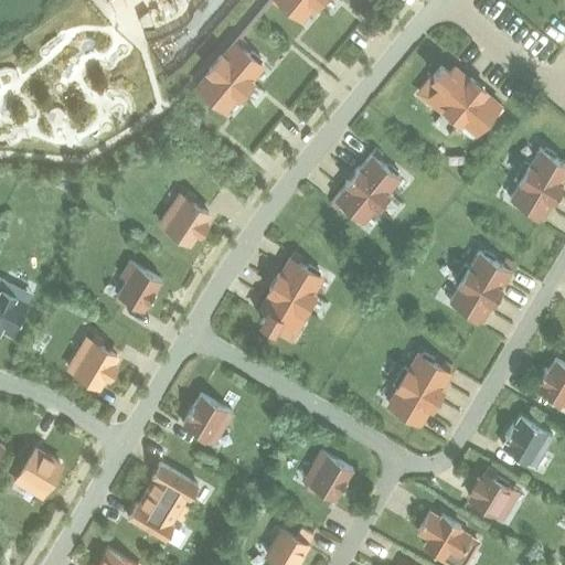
[(272,0),(277,4),(279,0),(281,0),(288,6),(286,8),(296,17),(298,13),(301,16),(313,1),(319,6),(322,0),(272,0)]
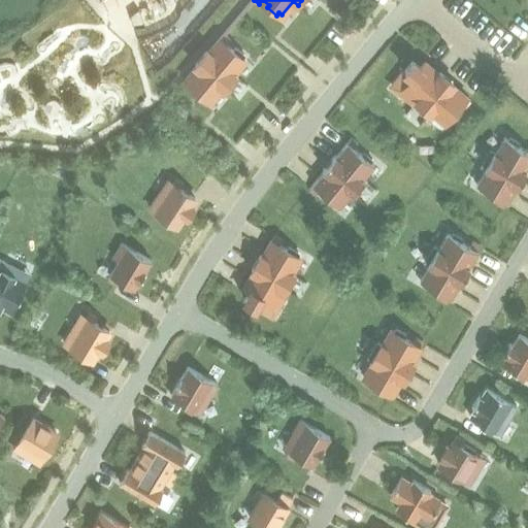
[(225,43),(229,39),(223,34),(219,39),(218,38),(206,52),(205,51),(194,64),(195,65),(184,79),(179,85),(187,90),(190,85),(198,91),(196,94),(204,101),(206,99),(209,101),(221,88),(226,91),(237,77),(232,73),(244,60),(241,58),(243,55),(234,47),(232,50),(225,43)]
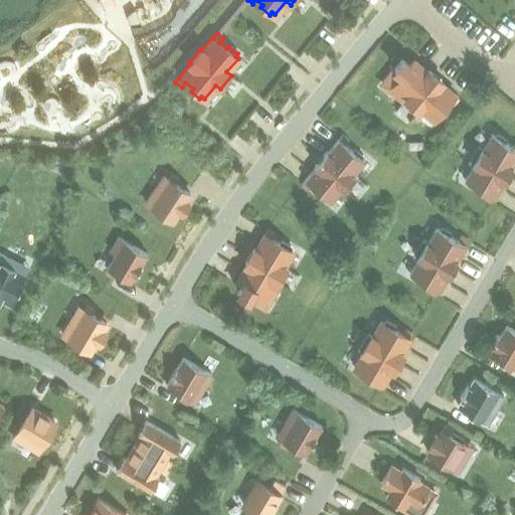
[(408,65),(401,59),(393,68),(401,75),(392,86),(399,92),(396,96),(402,101),(402,102),(414,112),(418,108),(432,119),(434,116),(437,118),(444,109),(442,107),(447,100),(452,104),(457,99),(452,95),(453,94),(440,81),(441,80),(427,70),(426,71),(413,60),(408,65)]
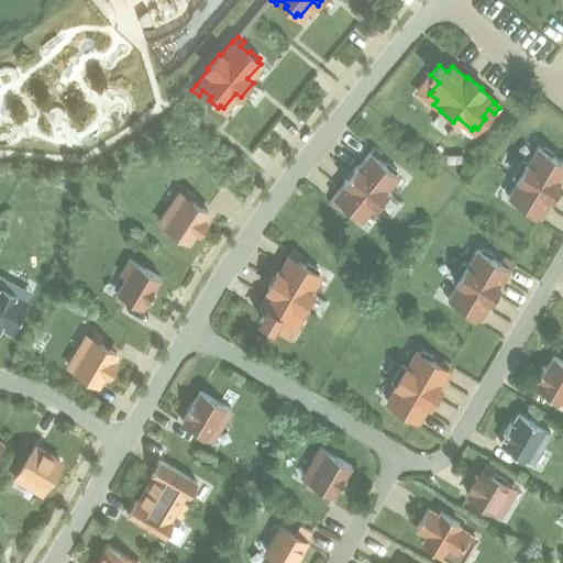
[(356,166),(355,165),(343,180),(344,181),(332,197),(328,202),(334,208),(339,202),(348,209),(345,212),(355,220),(357,218),(361,220),(373,206),(377,209),(390,194),(385,190),(397,175),(394,173),(396,169),(386,162),(385,164),(376,157),(381,153),(373,146),(370,152),(356,166)]
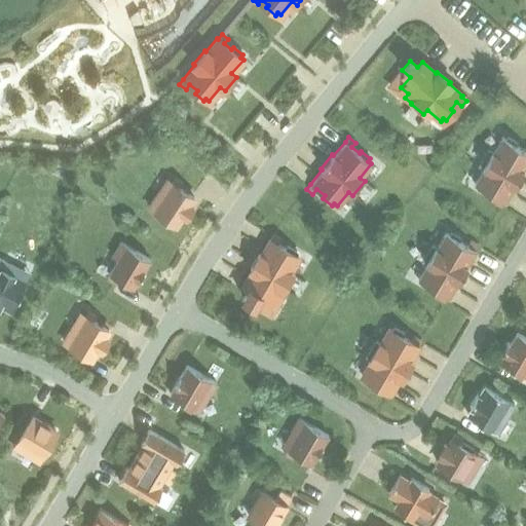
[(478,165),(483,168),(474,184),(477,186),(476,188),(486,194),(487,192),(496,197),(493,202),(500,207),(503,201),(513,186),(514,187),(523,171),(522,170),(525,162),(525,145),(523,150),(515,145),(517,142),(506,137),(504,139),(501,137),(492,152),(487,149),(478,165)]
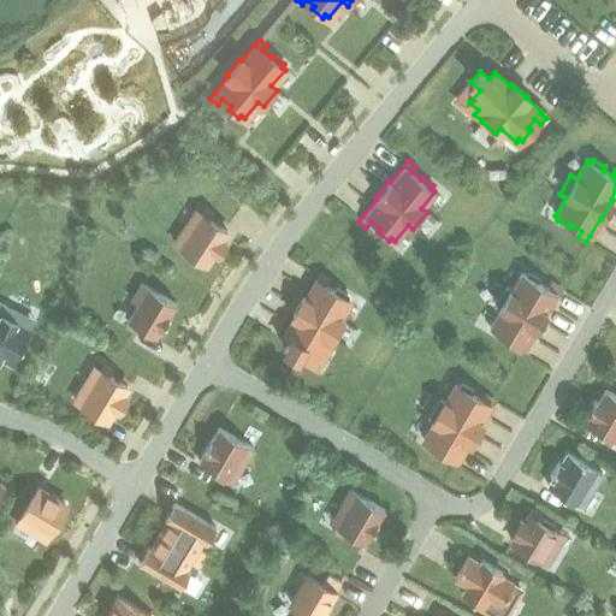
[(183,226),(173,241),(206,262),(213,252),(217,253),(224,242),(221,240),(226,231),(208,219),(211,217),(212,213),(205,208),(200,214),(189,230),(183,226)]
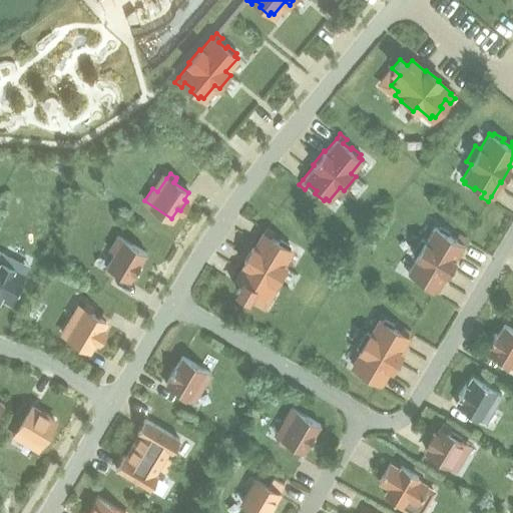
[(428,286),(425,291),(432,295),(436,290),(445,275),(446,276),(455,260),(454,259),(463,243),(462,243),(466,238),(458,234),(455,239),(447,234),(448,232),(439,226),(437,228),(434,226),(425,241),(420,238),(411,254),(416,258),(407,273),(410,275),(409,277),(419,283),(420,281),(428,286)]
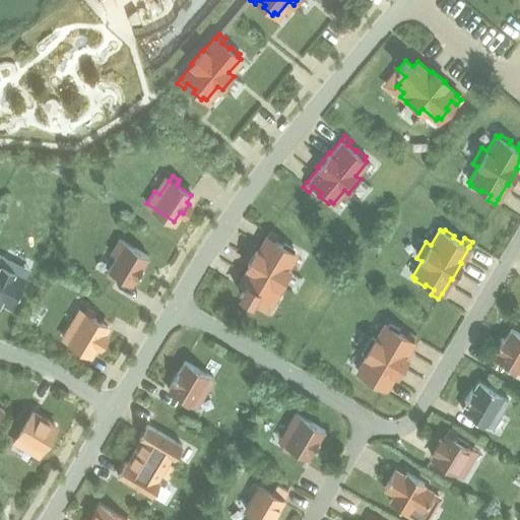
[(245,285),(240,295),(250,301),(256,291),(267,299),(272,290),(277,294),(281,286),(289,272),(284,269),(294,254),(290,253),(293,250),(282,244),(280,247),(273,242),(276,237),(269,233),(266,238),(265,238),(256,253),(255,252),(247,266),(248,267),(239,282),(245,285)]
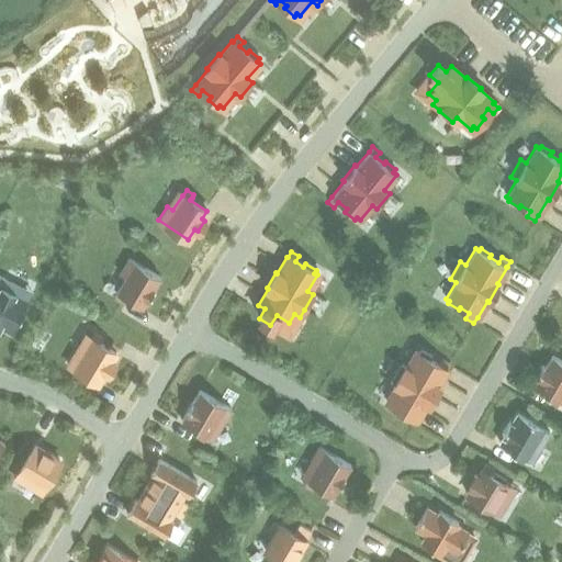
[(123,296),(142,307),(152,290),(159,277),(127,258),(119,273),(124,277),(115,291),(116,292),(112,298),(120,302),(123,296)]
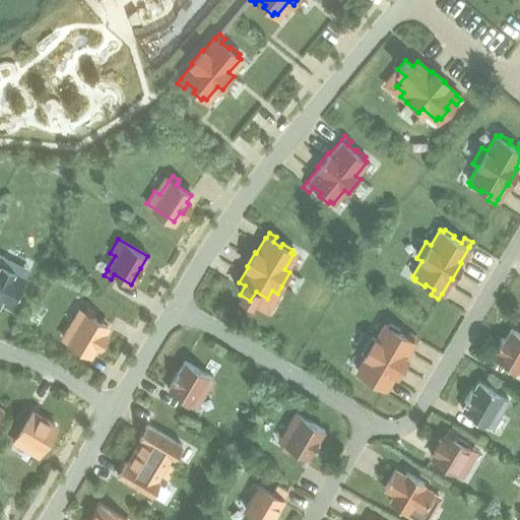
[(0,302),(10,307),(25,276),(0,264),(0,263),(3,257),(0,255),(0,302)]
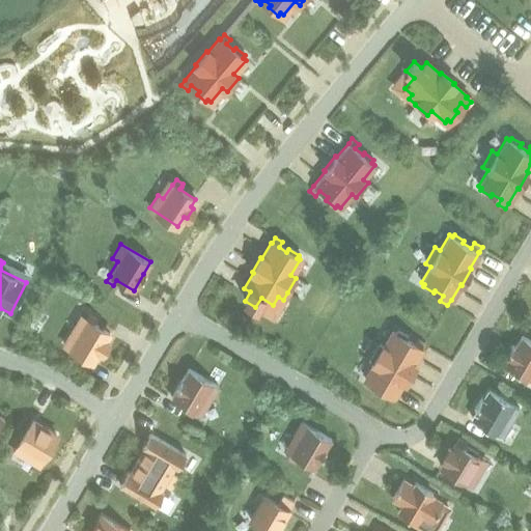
[(70,333),(63,344),(92,361),(99,351),(101,353),(107,342),(104,341),(109,333),(108,333),(92,324),(95,318),(88,314),(85,319),(77,333),(76,333),(71,330),(70,333)]
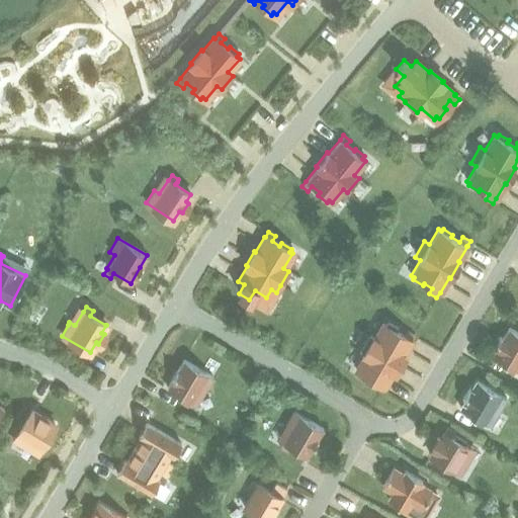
[(387,323),(385,325),(382,323),(381,325),(373,338),(368,335),(359,350),(364,353),(355,368),(358,370),(357,373),(366,379),(368,376),(376,381),(373,386),(380,391),(383,385),(393,370),(395,371),(404,356),(402,355),(411,340),(414,335),(407,331),(404,336),(396,331),(397,328),(392,325),(387,323)]
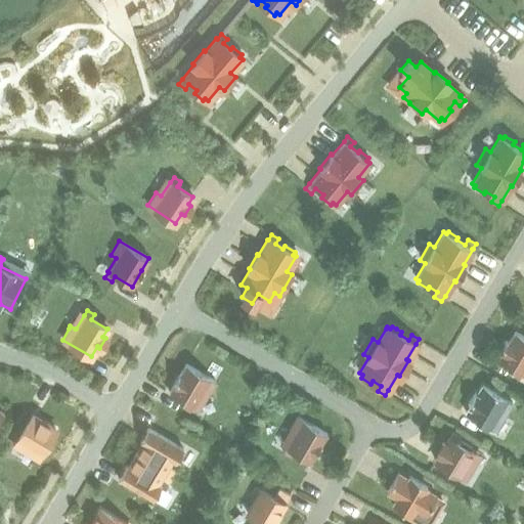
[(523,368),(523,337),(514,331),(508,341),(506,340),(498,350),(501,352),(497,359),(514,369),(511,375),(518,379),(521,374),(523,368)]
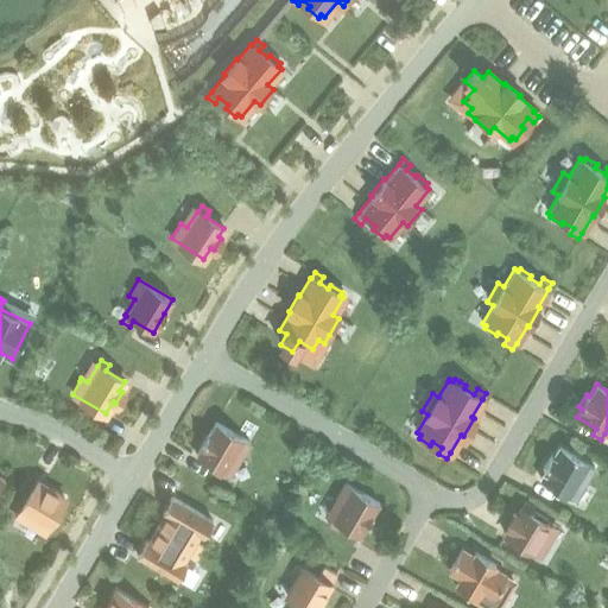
[(215,422),(196,454),(215,464),(213,469),(221,474),(225,468),(234,451),(240,455),(248,442),(215,422)]
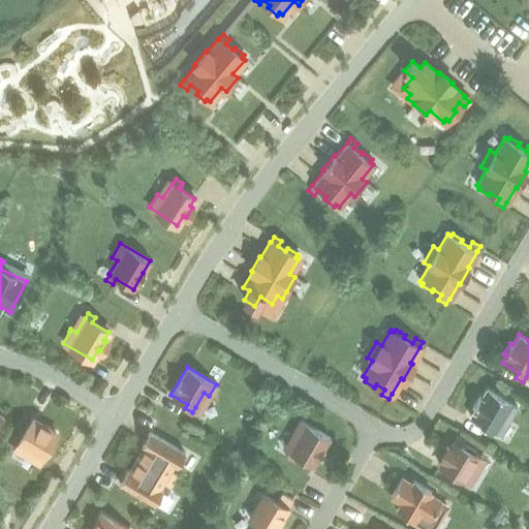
[(471,408),(474,409),(470,416),(487,427),(484,432),(491,436),(494,431),(502,417),(507,421),(517,406),(487,389),(480,399),(478,397),(471,408)]
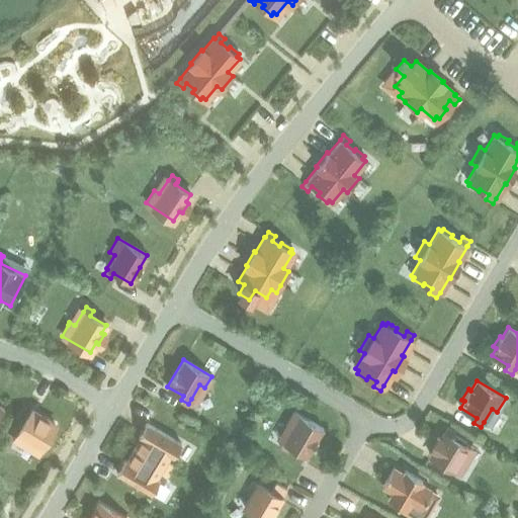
[(31,411),(17,434),(33,443),(30,448),(36,452),(40,447),(41,444),(45,446),(51,435),(49,434),(55,424),(45,418),(31,411)]
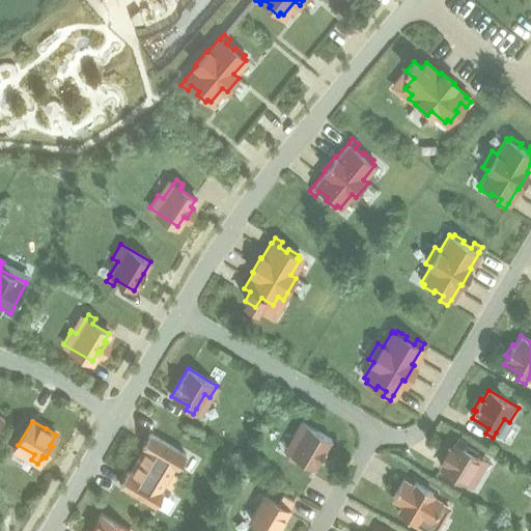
[(286,458),(294,463),(295,460),(297,457),(313,468),(323,451),(330,439),(300,421),(291,436),(297,439),(288,453),(289,453),(286,458)]
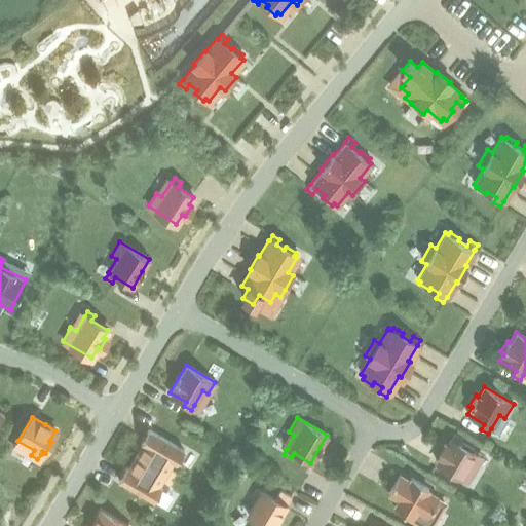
[(135,455),(173,478),(176,473),(168,468),(173,461),(175,463),(183,450),(148,428),(143,438),(140,442),(142,444),(135,455)]
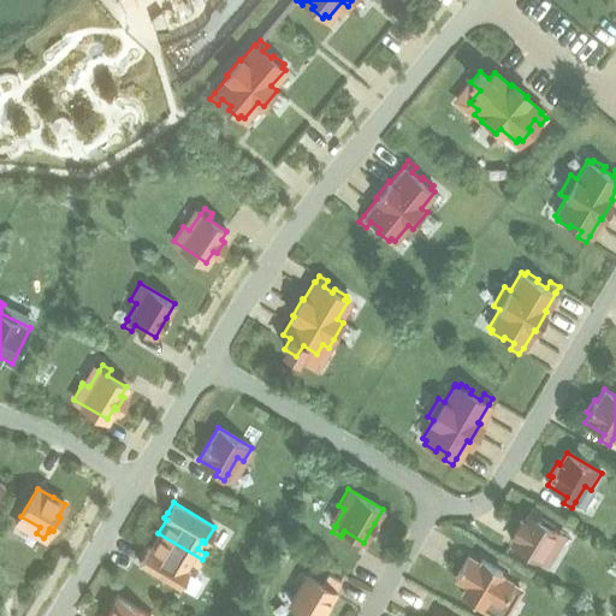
[(515,534),(511,542),(539,558),(551,538),(560,543),(563,537),(555,532),(555,531),(551,528),(554,526),(540,517),(539,521),(527,514),(522,521),(520,520),(513,532),(515,534)]
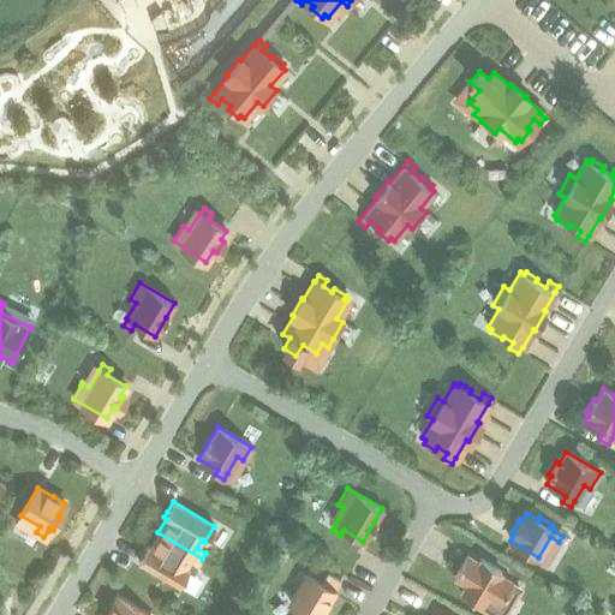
[(202,559),(157,532),(149,547),(147,545),(138,561),(179,585),(187,569),(185,568),(190,560),(198,565),(202,559)]
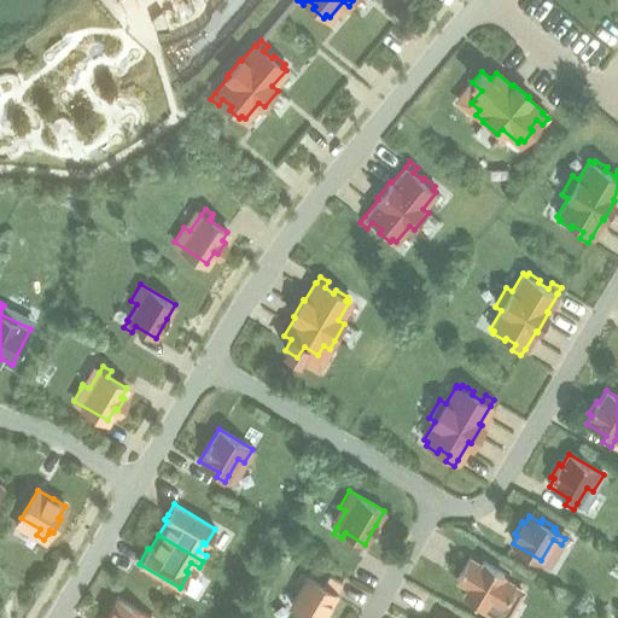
[(468,587),(462,596),(482,607),(488,599),(501,606),(507,595),(514,600),(520,590),(512,586),(513,584),(500,577),(502,573),(483,561),(481,566),(467,558),(455,579),(468,587)]
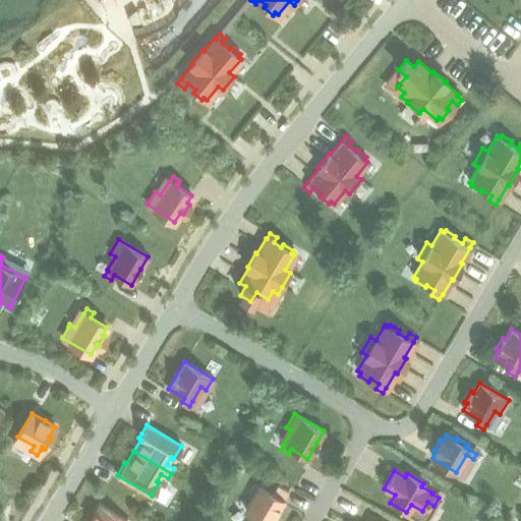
[(252,483),(248,490),(254,494),(258,486),(252,483)]
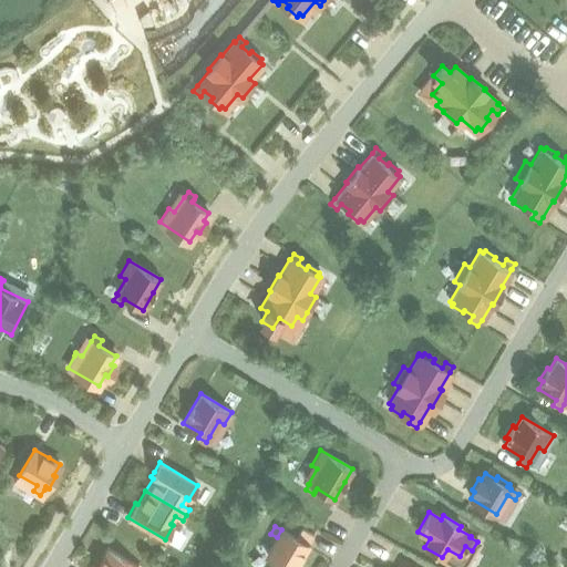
[(271,547),(267,555),(287,566),(294,566),(307,545),(312,535),(302,528),(297,538),(281,529),(277,537),(271,547)]
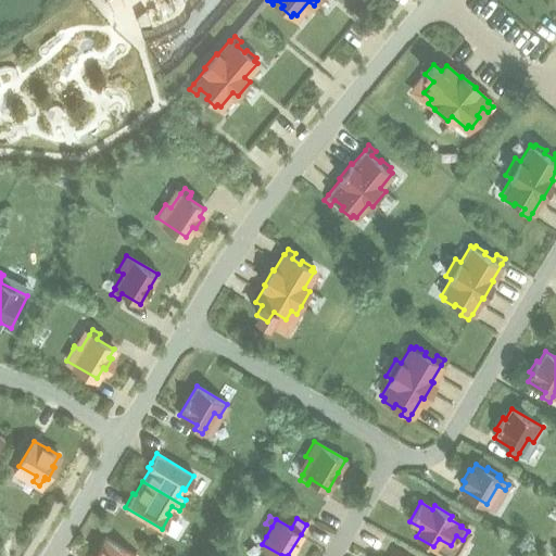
[(105,540),(96,555),(130,555),(105,540)]
